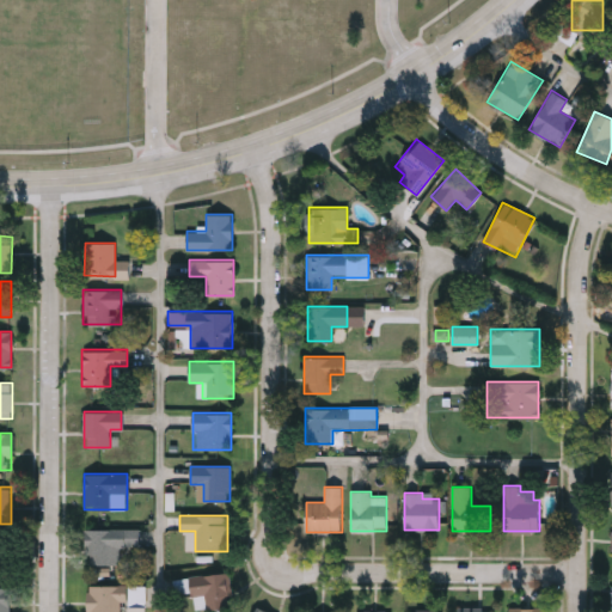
[(121,564),(85,565),(84,528),(139,528),(139,546),(121,546),(121,564)]
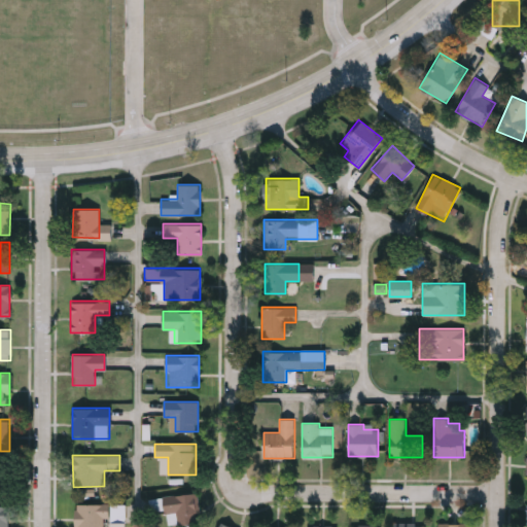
[(197,493),(199,522),(165,524),(163,495),(197,493)]
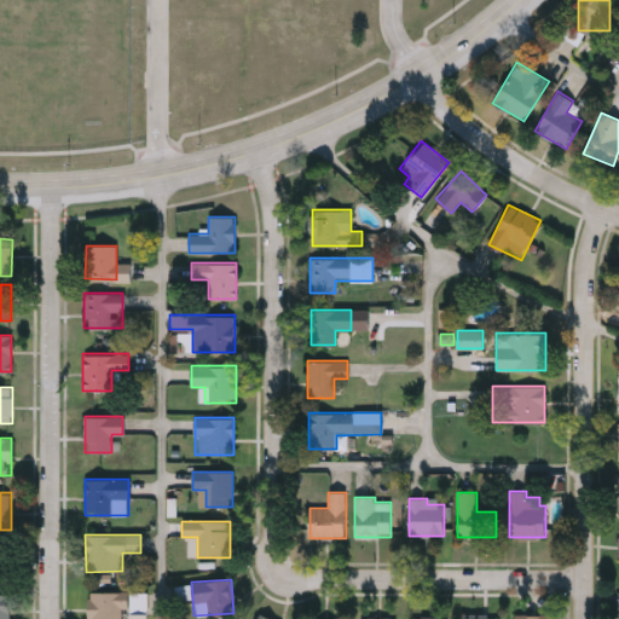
[(88,618),(88,591),(125,591),(125,618),(88,618)]
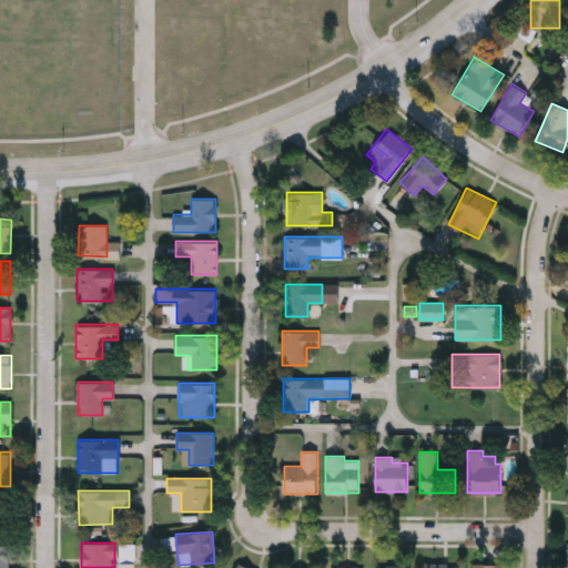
[(0,567),(0,545),(9,545),(9,567),(0,567)]
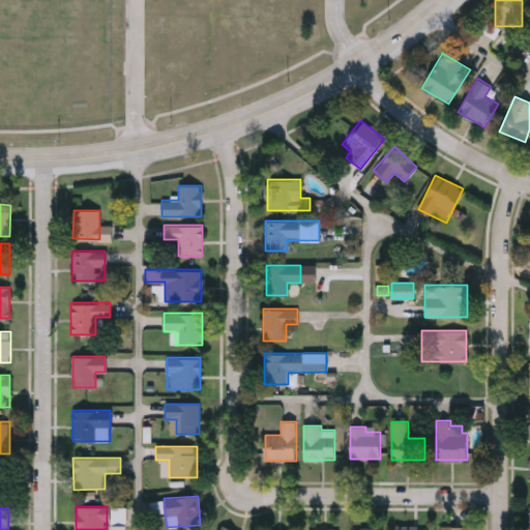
[(112,529),(126,529),(126,508),(112,508),(112,529)]
